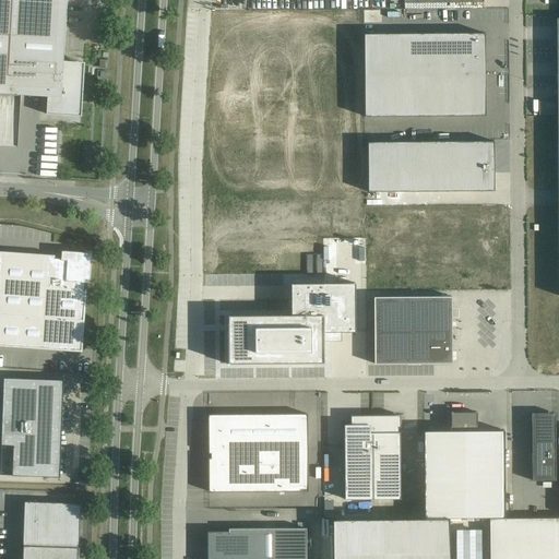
[(0,0),(0,93),(47,96),(46,115),(67,116),(67,115),(73,116),(74,98),(75,98),(76,66),(78,62),(63,61),(67,0),(0,0)]
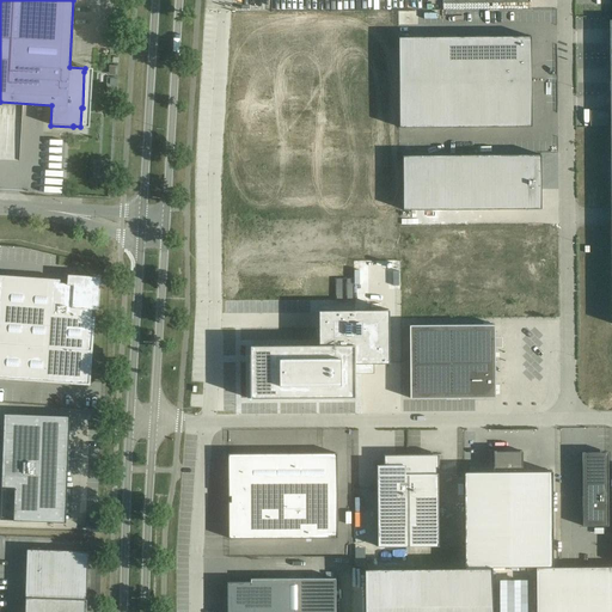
[(531,36),(398,37),(399,128),(532,127),(531,36)]
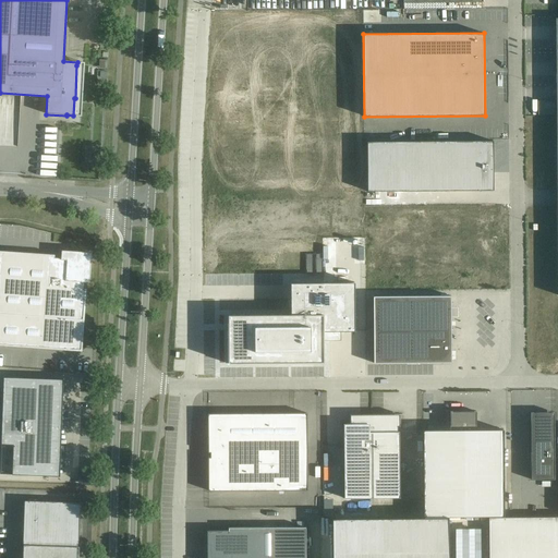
[(58,164),(59,142),(43,141),(41,162),(58,164)]
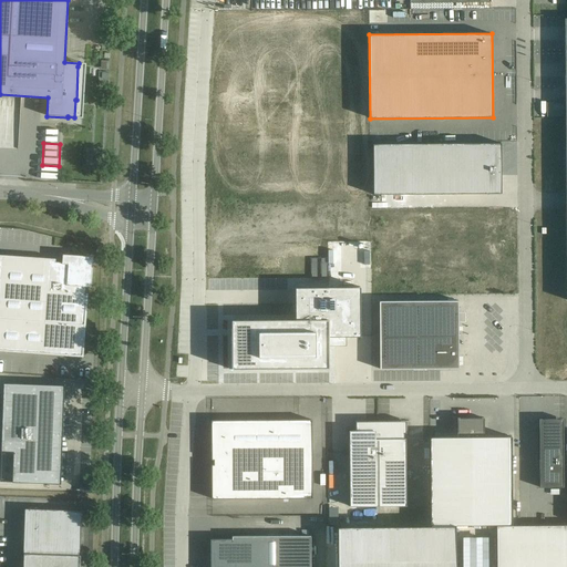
[(501,143),(372,144),(372,195),(501,194),(501,143)]
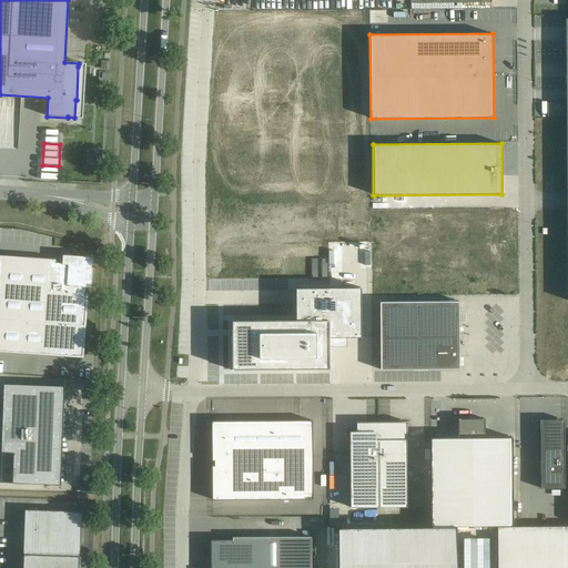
[(0,257),(0,351),(82,357),(87,295),(88,295),(84,294),(85,288),(91,288),(91,287),(89,287),(91,260),(63,257),(63,256),(62,256),(62,264),(56,263),(56,261),(54,261),(54,262),(0,257)]
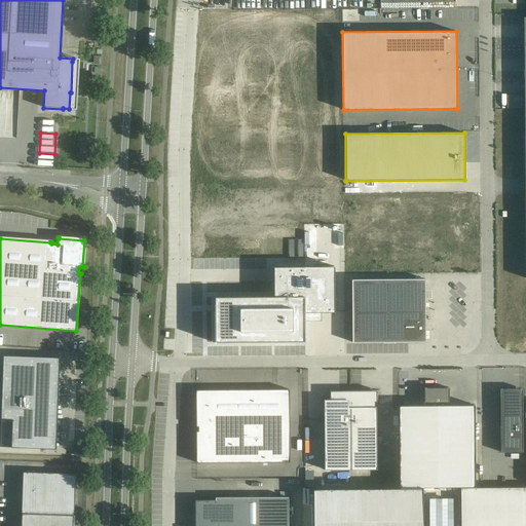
[(274,297),(215,297),(215,342),(305,342),(305,312),(335,312),(334,266),(273,267),(274,297)]
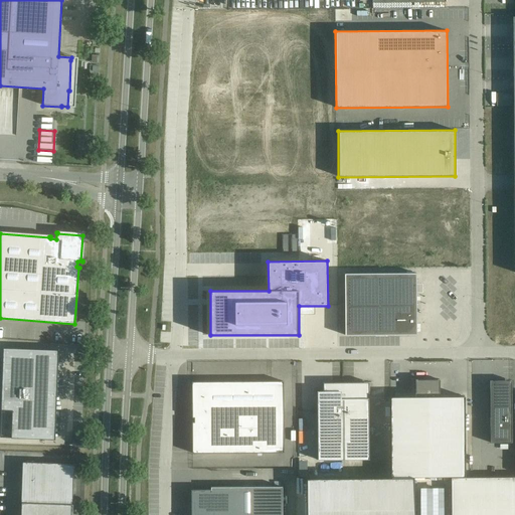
[(416,274),(344,274),(345,335),(416,335),(416,274)]
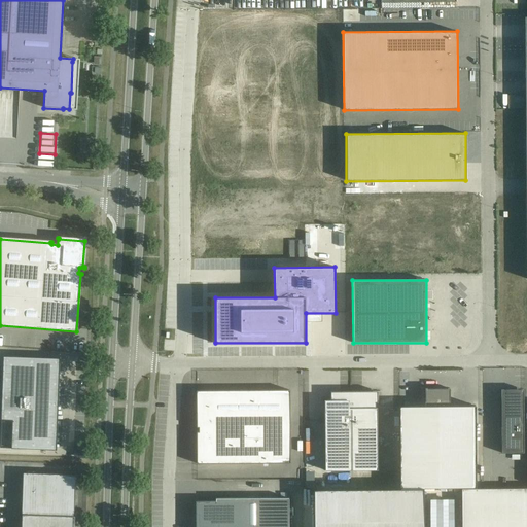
[(3,356),(0,448),(47,449),(47,450),(57,450),(60,358),(51,358),(3,356)]
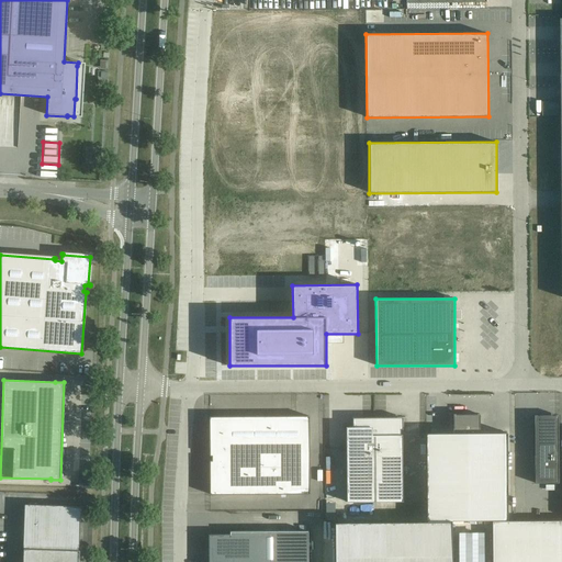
[(453,433),(426,434),(426,521),(451,520),(507,520),(507,433),(480,433),(480,414),(453,415),(453,433)]
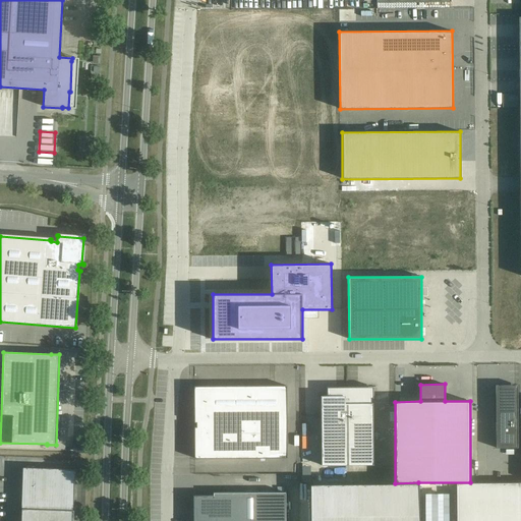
[(258,386),(194,387),(194,417),(196,417),(196,427),(194,427),(194,458),(286,458),(287,416),(286,406),(286,386),(277,386),(270,386),(258,386)]
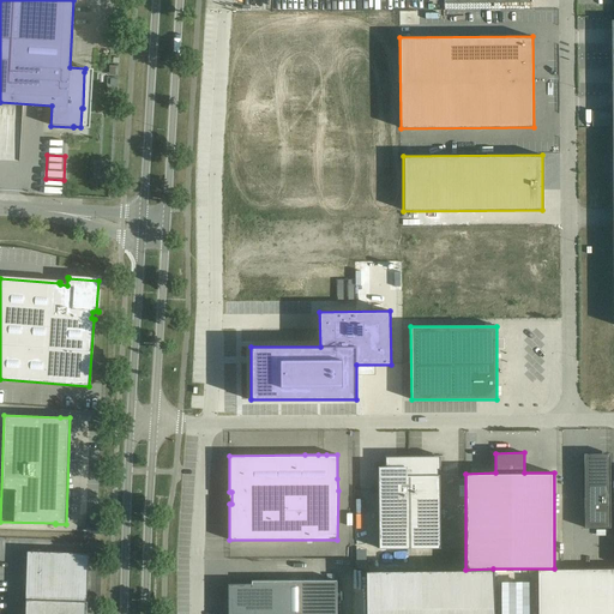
[(389,469),(378,469),(378,477),(379,548),(440,548),(440,475),(439,475),(438,475),(438,457),(389,457),(389,469)]
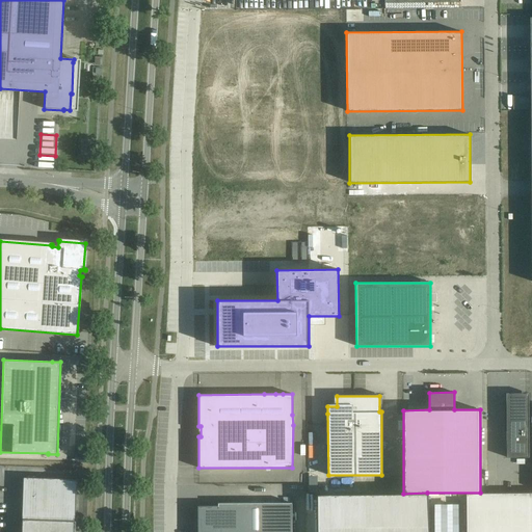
[(528,398),(506,398),(506,457),(529,457),(528,398)]
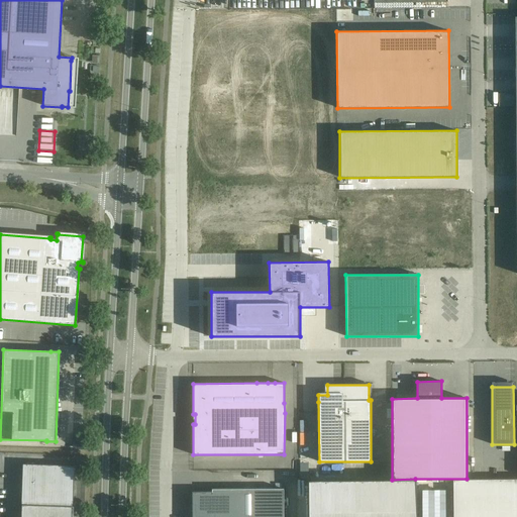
[(73,516),(73,507),(74,466),(22,463),(21,505),(21,516),(73,516)]
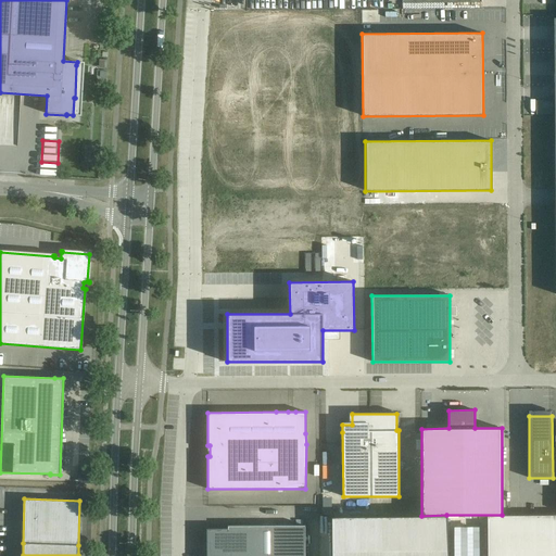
[(421,516),(331,517),(331,555),(446,555),(446,515),(421,516)]
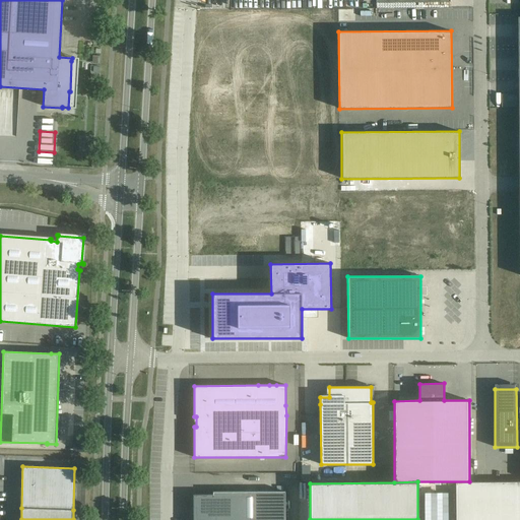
[(193,519),(284,519),(285,492),(212,492),(212,496),(194,497),(193,519)]
